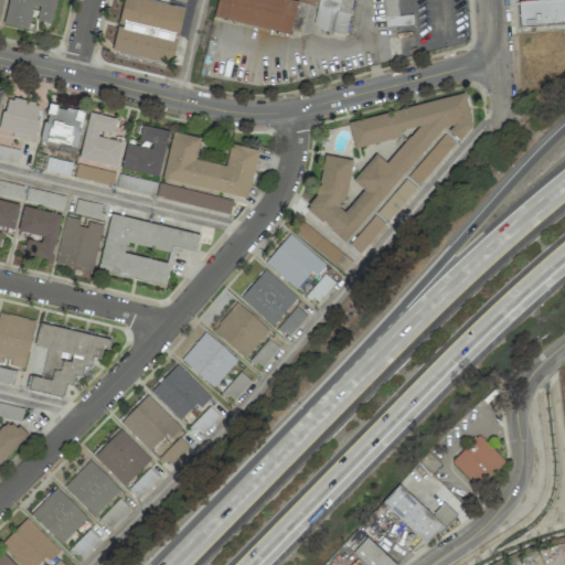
[(51,25),(55,0),(8,0),(3,25),(28,30),(32,7),(39,8),(35,23),(51,25)]
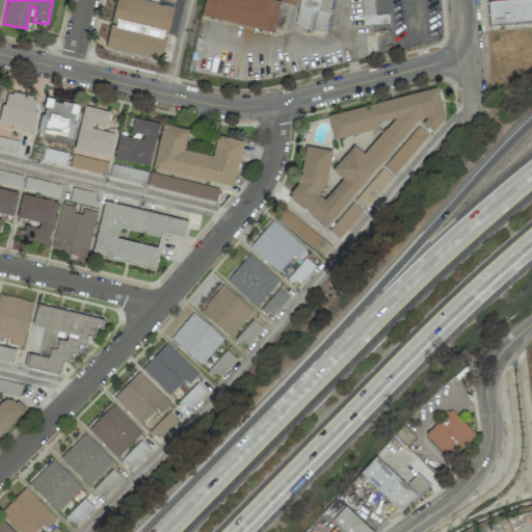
[(173,7),(136,0),(116,0),(112,25),(110,25),(105,50),(161,61),(173,7)]
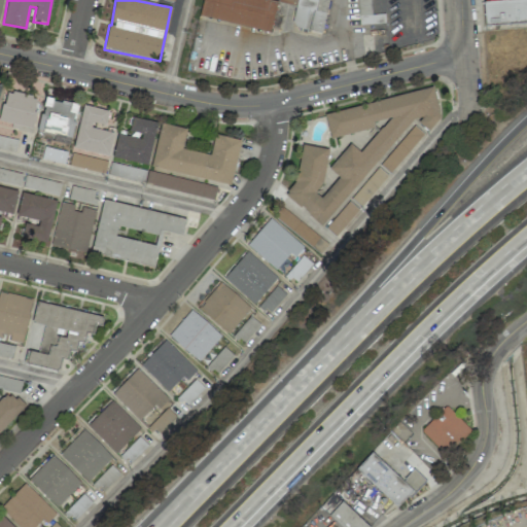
[(201,0),(274,0),(268,30),(198,13),(201,0)]
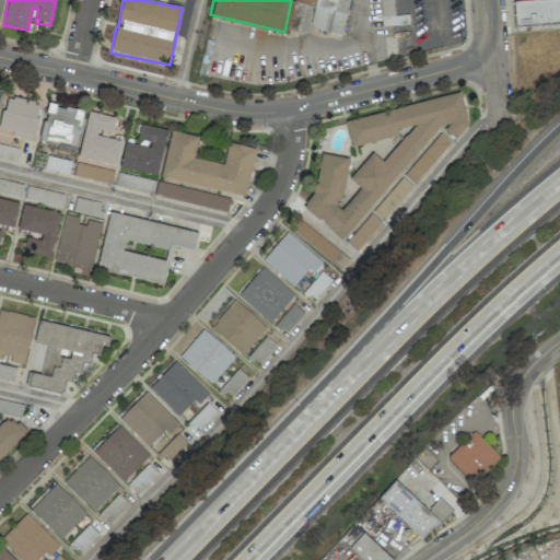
[(347,0),(339,34),(313,27),(308,21),(312,3),(298,0),(347,0)]
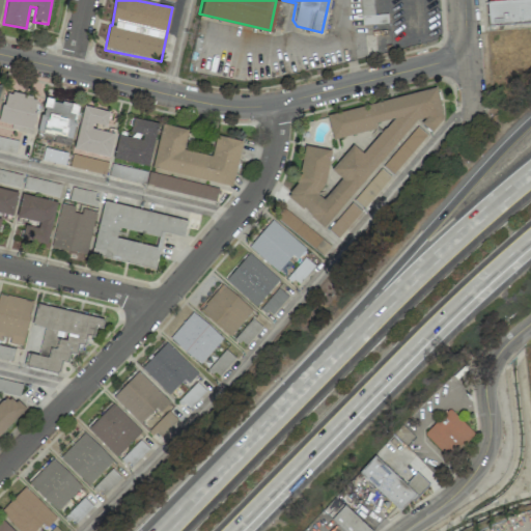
[(370,0),(359,0),(360,23),(387,21),(386,12),(371,14),(370,0)]
